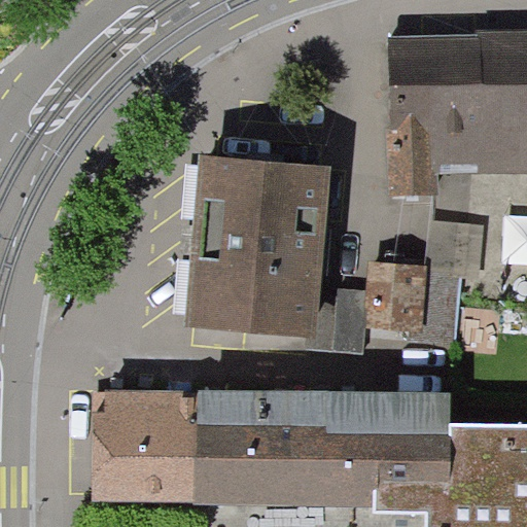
[(424,164),(526,162),(526,31),(382,36),(383,131),(381,131),(382,192),(425,191),(424,164)]
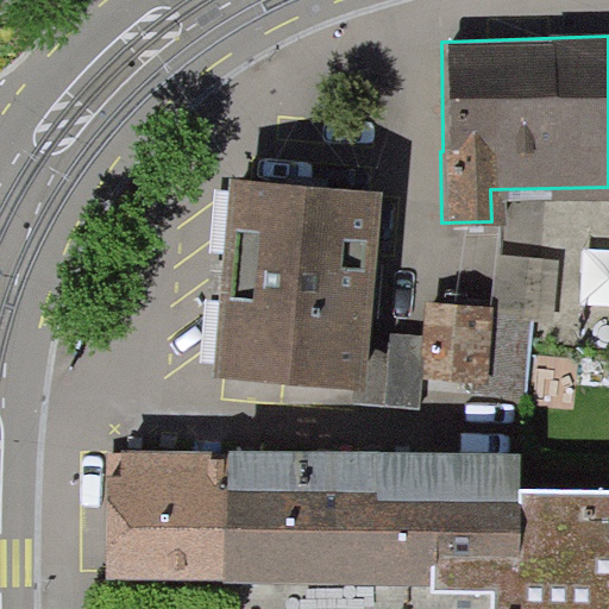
[(352,387),(358,311),(369,312),(374,244),(364,243),(368,190),(230,179),(213,375),(352,387)]
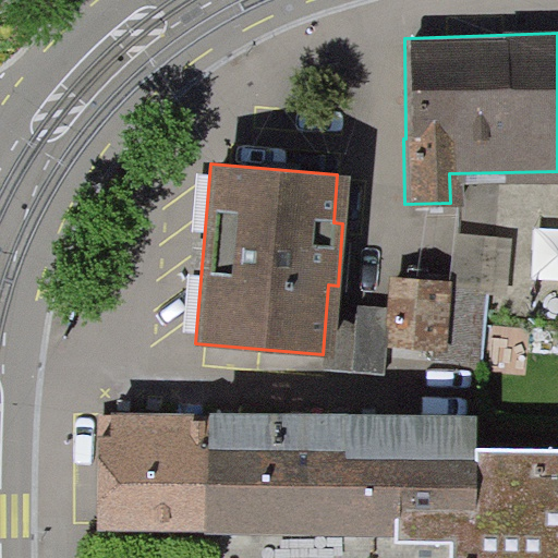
[(443,280),(391,276),(387,341),(438,346),(443,280)]
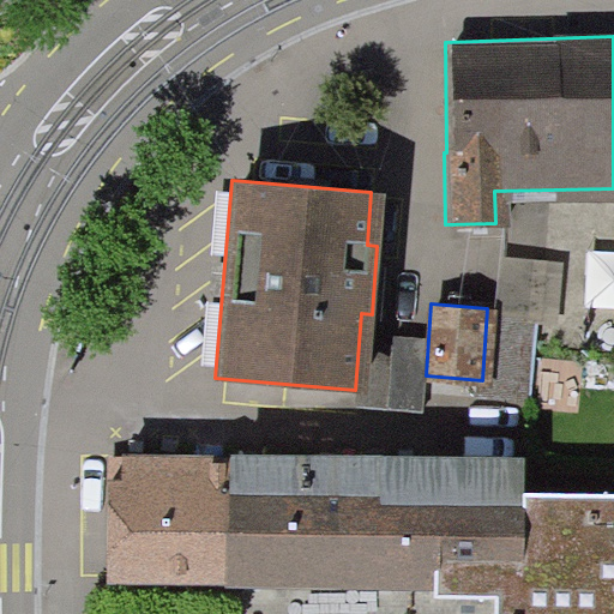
[(101,481),(100,579),(495,584),(512,584),(513,493),(513,461),(114,457),(114,481),(101,481)]
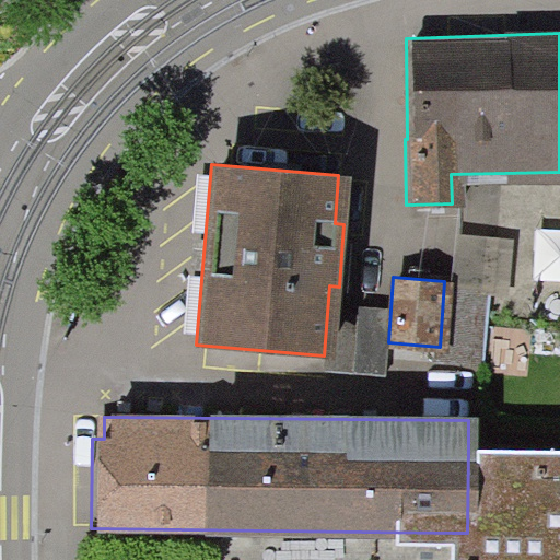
[(452,533),(451,559),(559,559),(559,450),(468,450),(467,533),(452,533)]
